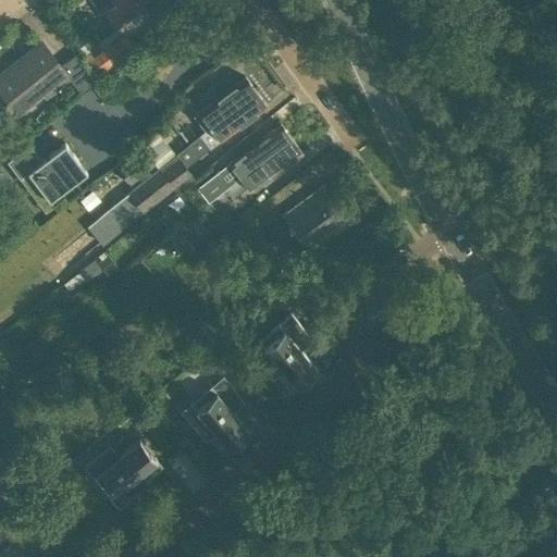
[(89,0),(100,14),(106,11),(118,27),(135,15),(132,11),(146,0),(89,0)]
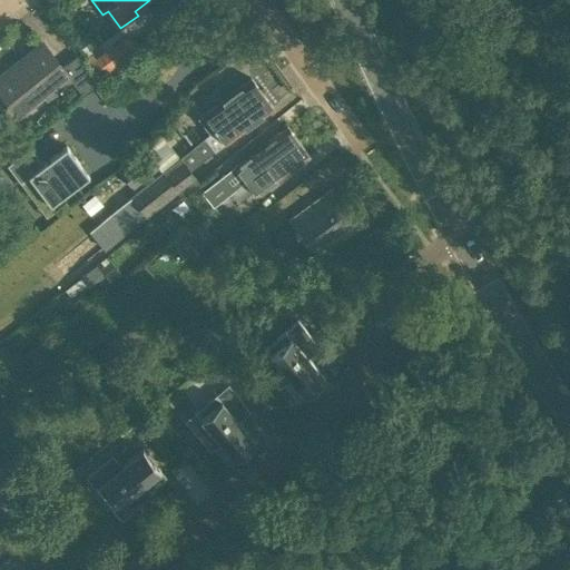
[(128,37),(101,56),(110,68),(137,49),(128,37)]
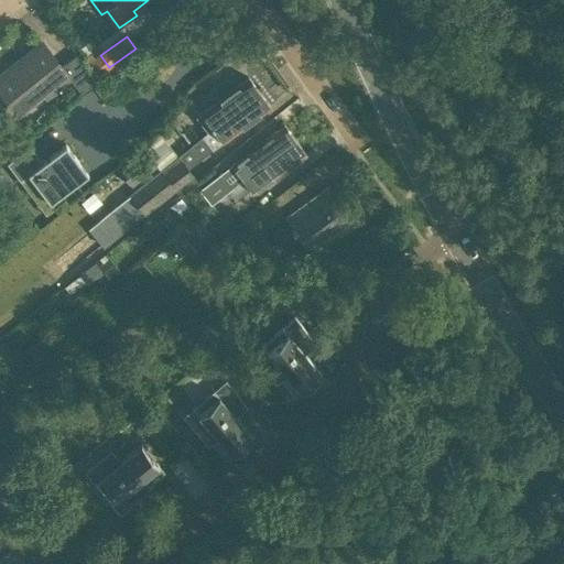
[(42,43),(0,76),(0,89),(19,112),(43,93),(46,96),(69,77),(83,94),(86,91),(96,83),(77,58),(66,67),(64,69),(42,43)]
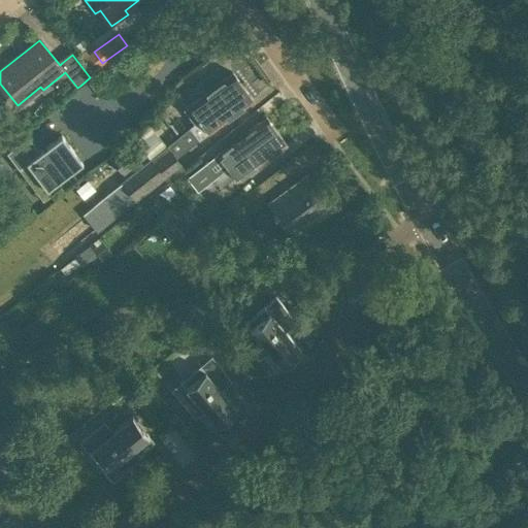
[(208,113),(243,88),(232,72),(183,109),(194,125),(208,113)]
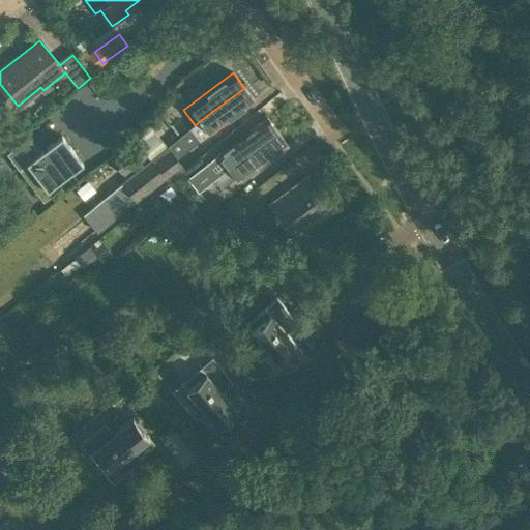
[(254,100),(244,88),(209,114),(195,125),(190,129),(200,141),(254,100)]
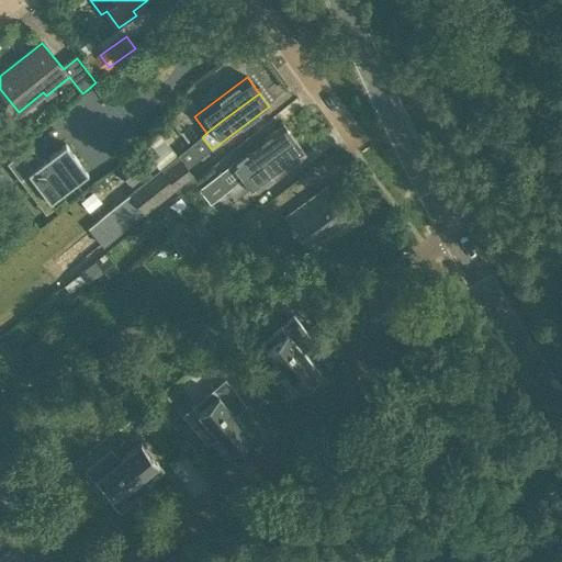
[(245,152),(200,188),(212,203),(244,178),(257,168),(294,139),(282,124),(245,152)]
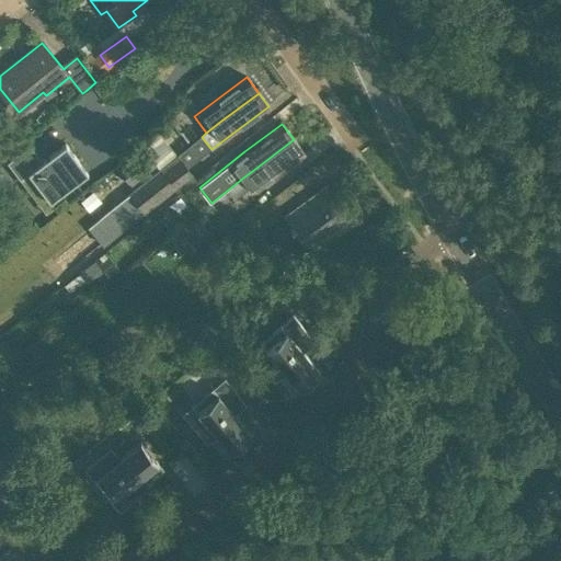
[(159,163),(174,155),(160,133),(146,142),(159,163)]
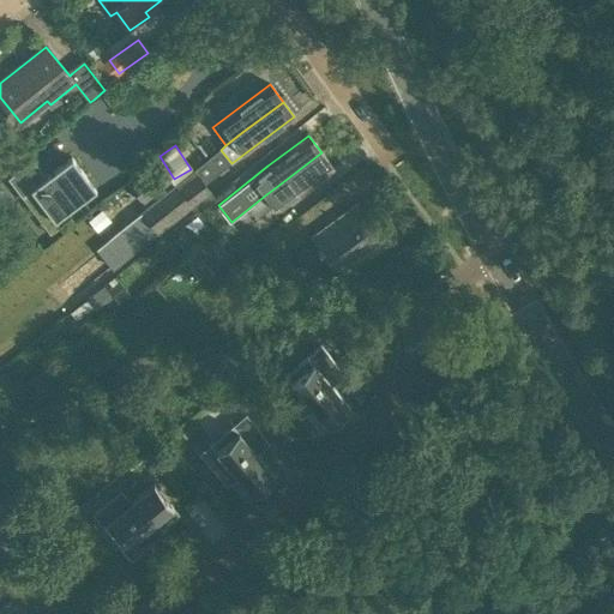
[(281,184),(266,194),(277,210),(293,198),(333,168),(321,152),(281,184)]
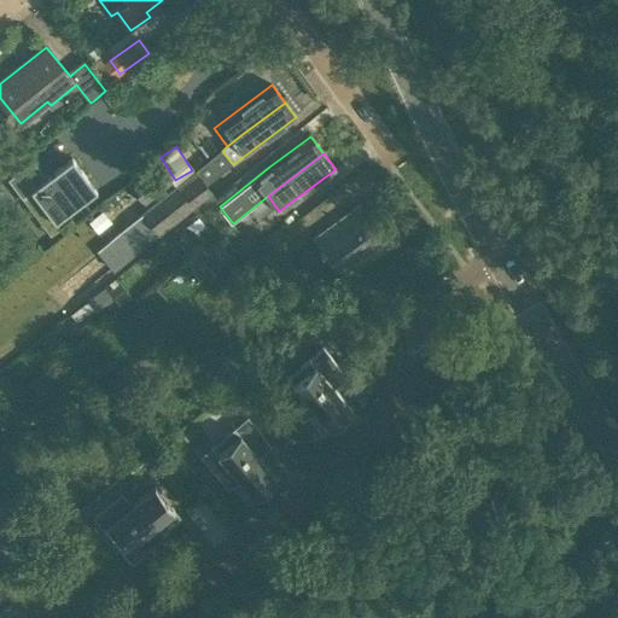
[(54,222),(97,191),(71,158),(46,178),(33,161),(7,180),(22,198),(31,191),(54,222)]
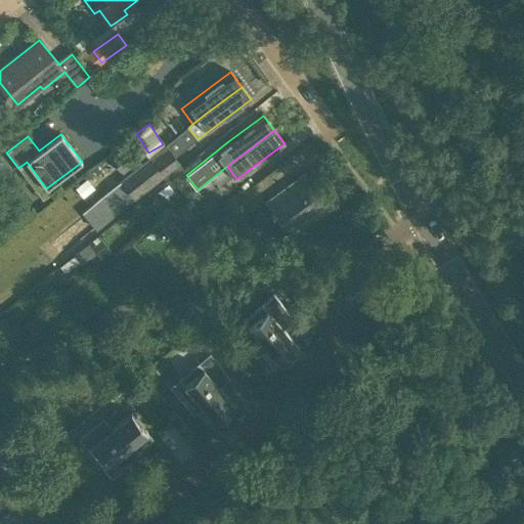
[(131,137),(108,156),(110,157),(124,173),(146,155),(131,137)]
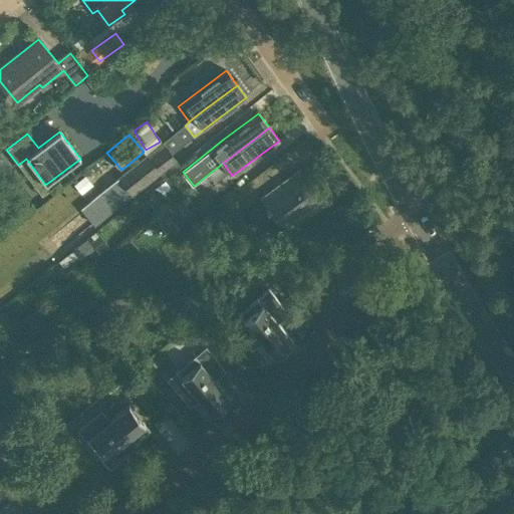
[(100,192),(98,193),(112,211),(132,197),(161,174),(147,155),(117,179),(106,187),(100,192)]
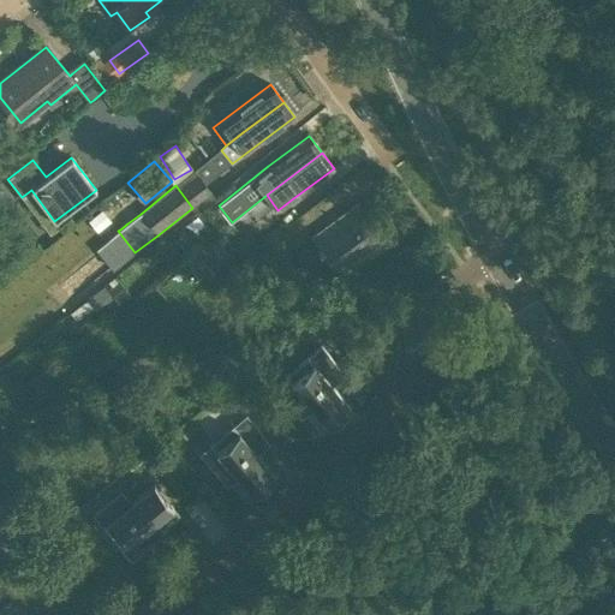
[(305,264),(372,215),(370,212),(366,214),(352,193),(287,240),(305,264)]
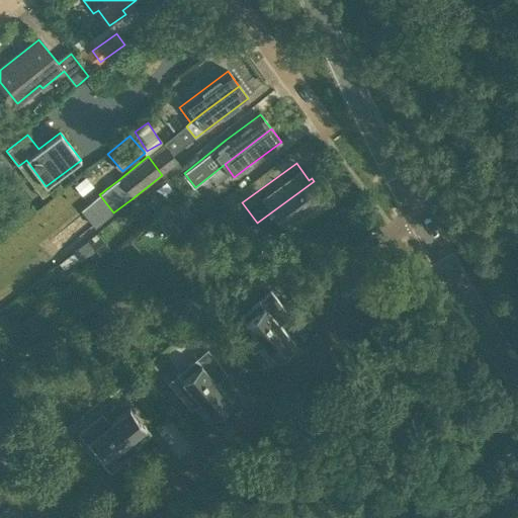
[(85,177),(74,187),(81,196),(93,187),(85,177)]
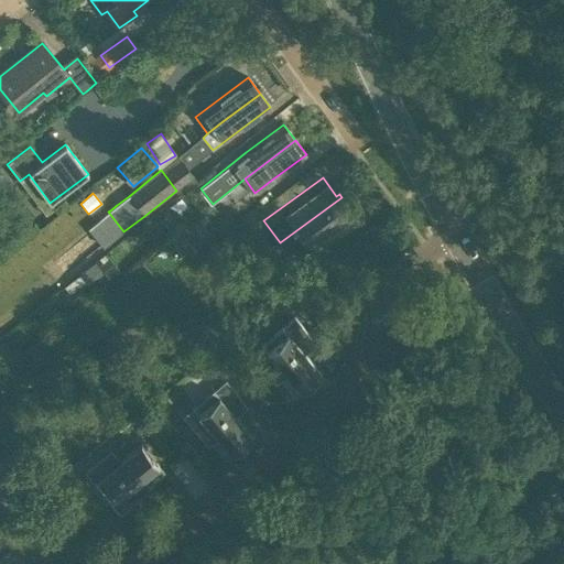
[(342,197),(280,242),(295,264),(354,221),(340,203),(344,201),(342,197)]
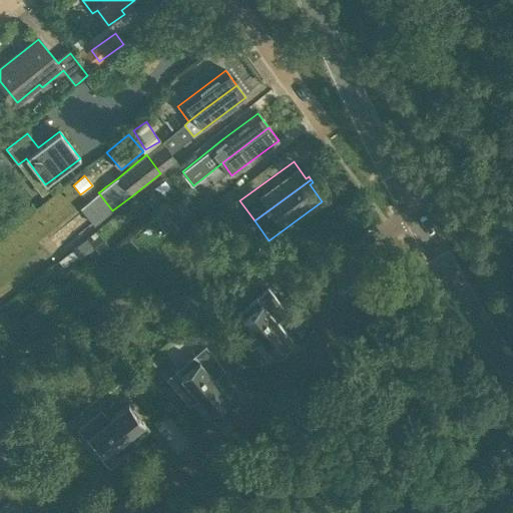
[(167,252),(156,238),(134,255),(145,270),(167,252)]
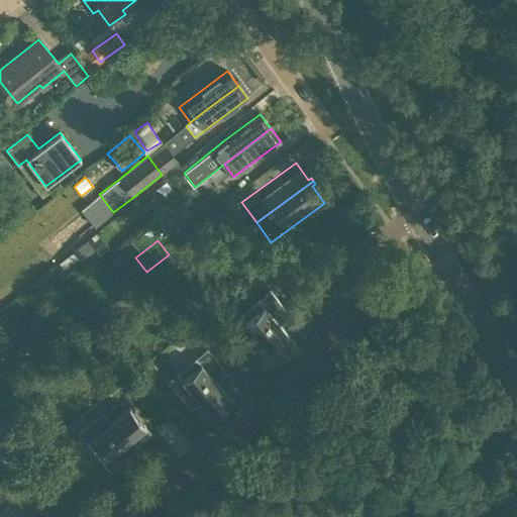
[(94,249),(87,241),(73,253),(79,262),(94,249)]
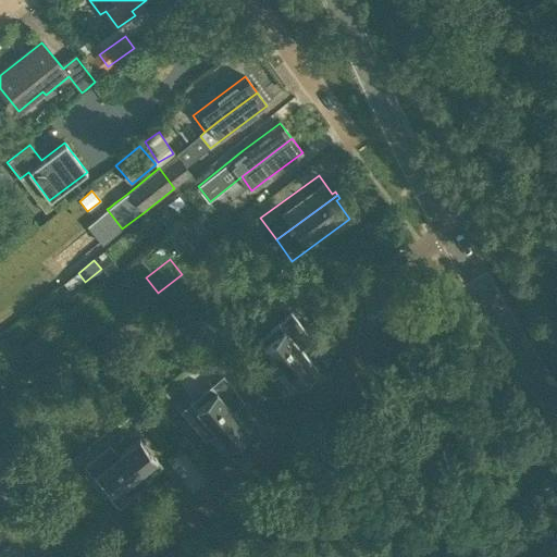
[(292,313),(258,342),(275,361),(283,370),(276,375),(289,392),(317,369),(300,348),(293,339),(304,330),(292,313)]
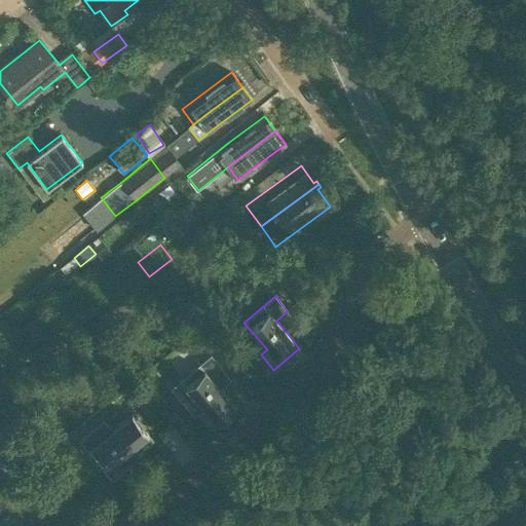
[(211,354),(180,381),(184,385),(190,393),(200,406),(202,408),(196,413),(210,428),(216,423),(235,407),(220,388),(212,379),(223,370),(211,354)]
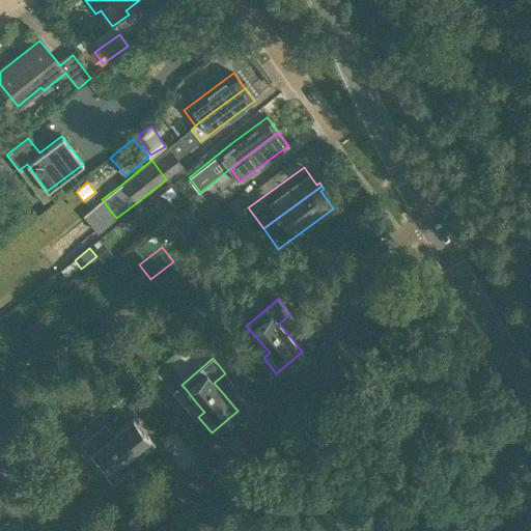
[(100,426),(79,444),(105,475),(133,451),(138,457),(154,444),(149,438),(132,418),(118,429),(109,438),(100,426)]
